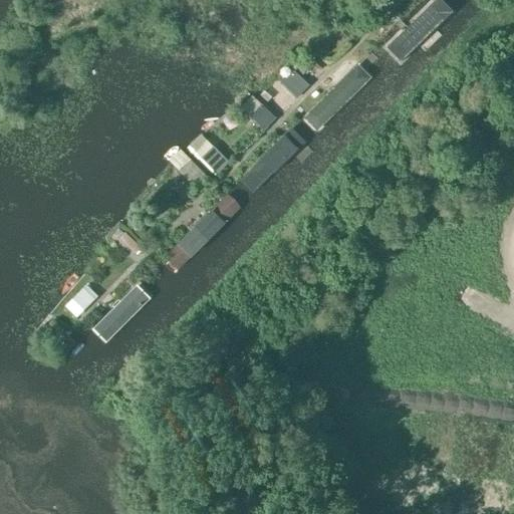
[(428,0),(386,42),(403,59),(460,3),(457,0),(428,0)]
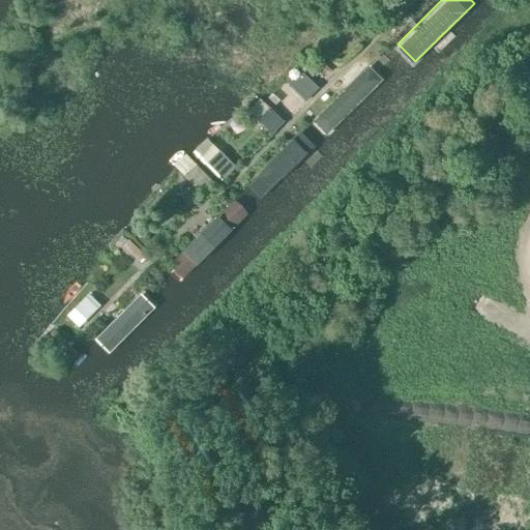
[(324,111),(342,129),(401,71),(384,54),(324,111)]
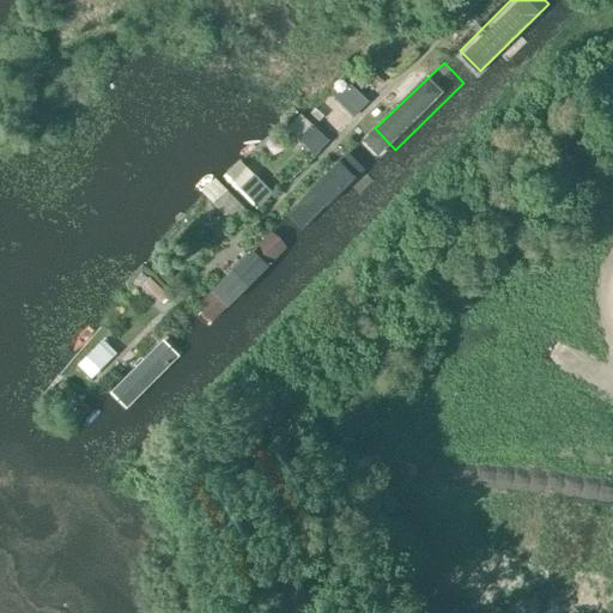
[(376,77),(368,67),(352,83),(362,91),(376,77)]
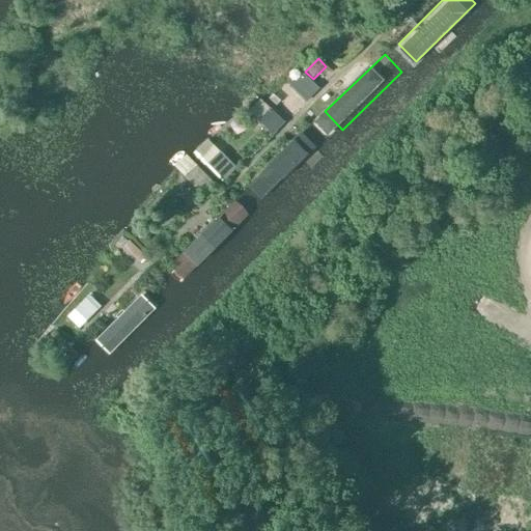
[(290,87),(304,101),(317,87),(304,74),(290,87)]
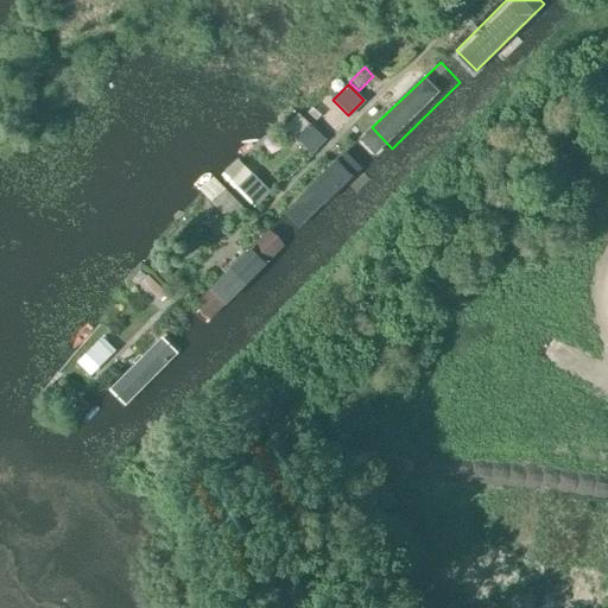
[(309,126),(295,140),(312,157),(327,143),(309,126)]
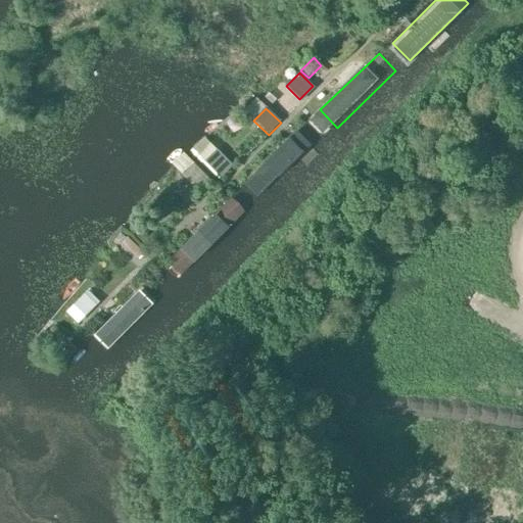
[(247,184),(265,201),(323,143),(305,126),(247,184)]
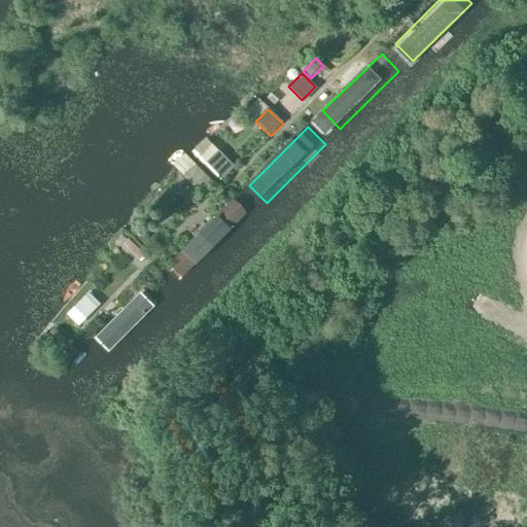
[(221,155),(210,168),(221,179),(233,168),(221,155)]
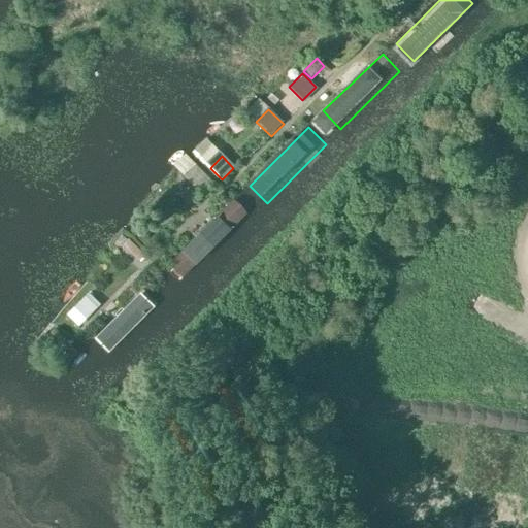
[(200,195),(212,183),(195,165),(183,177),(200,195)]
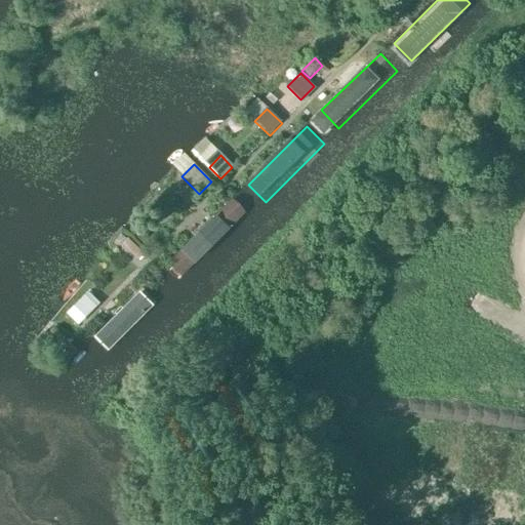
[(174,257),(192,275),(250,216),(233,200),(174,257)]
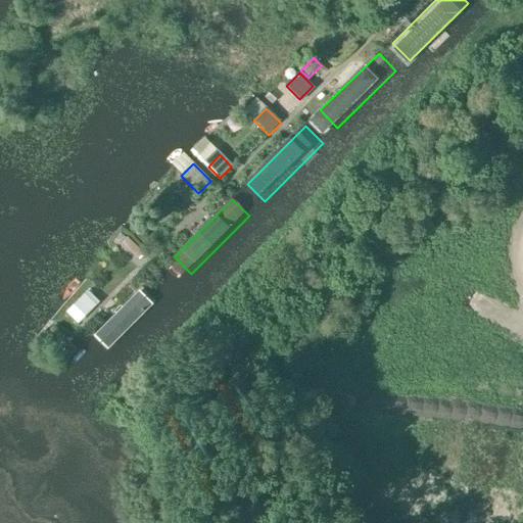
[(127,238),(121,243),(137,258),(142,252),(127,238)]
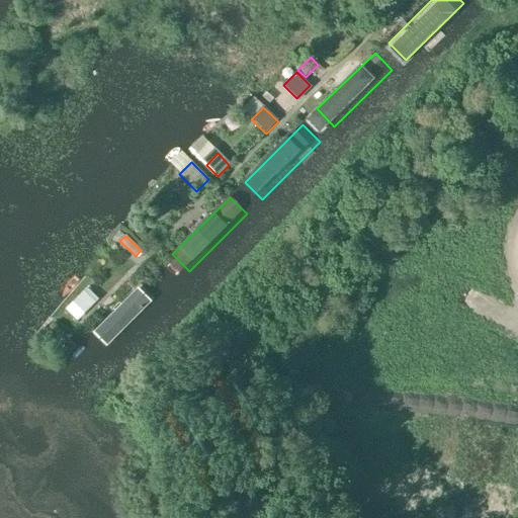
[(91,332),(108,349),(166,292),(149,275),(91,332)]
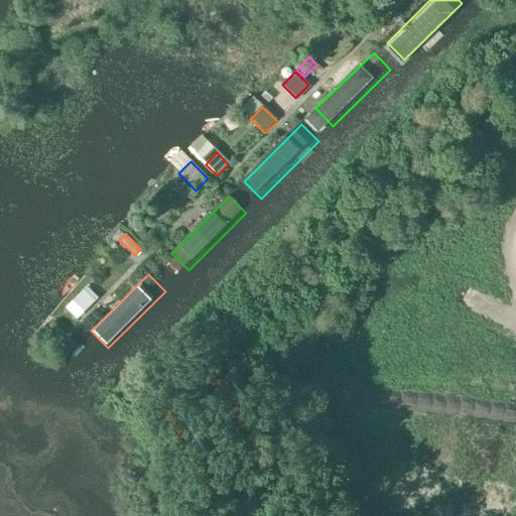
[(84,312),(96,299),(85,287),(72,300),(84,312)]
